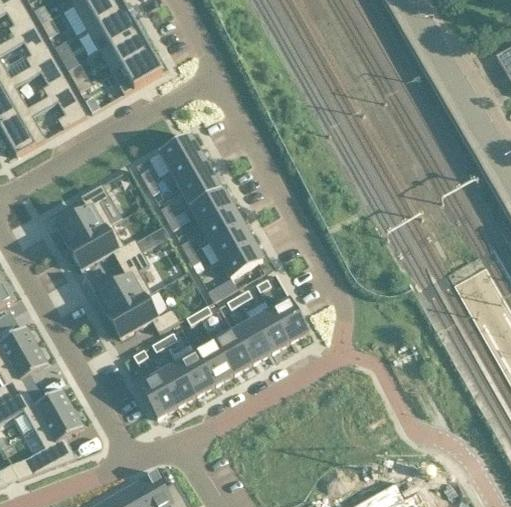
[(0,15),(6,12),(13,24),(8,27),(13,36),(34,24),(20,0),(6,0),(0,3),(0,15)]
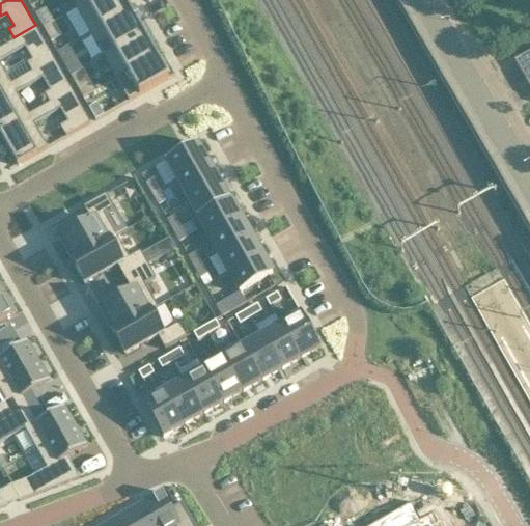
[(84,0),(76,5),(89,29),(129,6),(124,0),(84,0)]
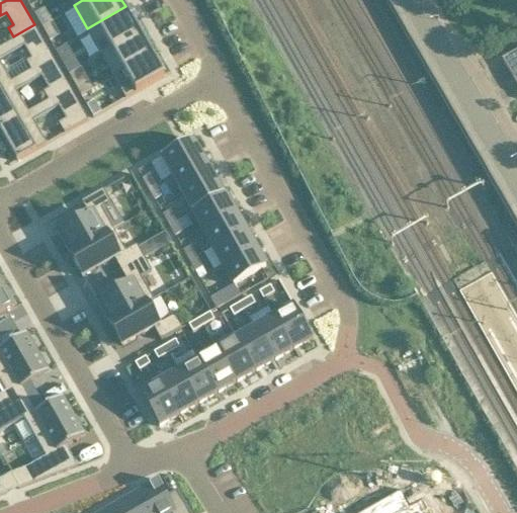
[(44,5),(34,10),(41,23),(51,18),(44,5)]
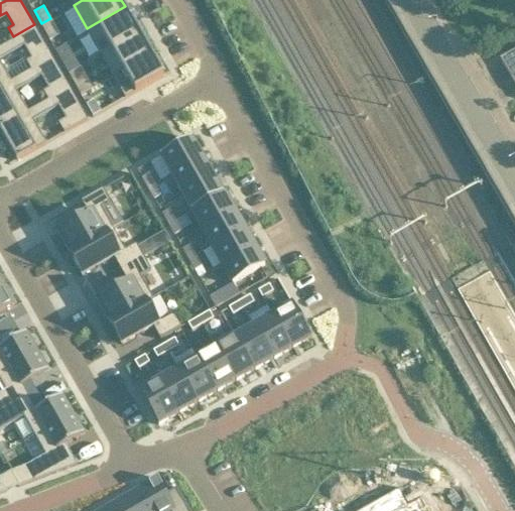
[(125,6),(87,28),(100,51),(138,29),(125,6)]
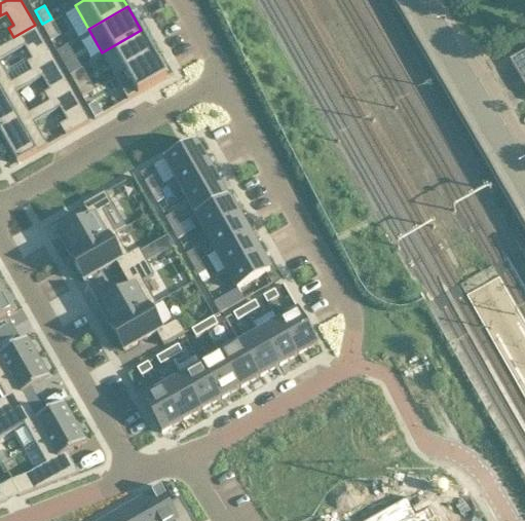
[(51,19),(42,24),(49,37),(59,32),(51,19)]
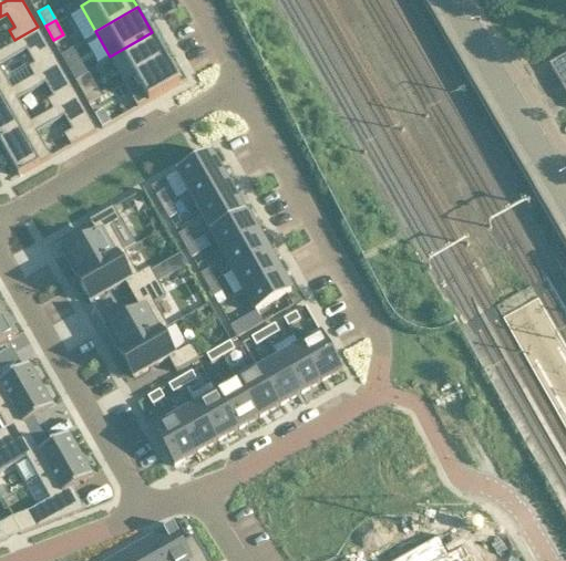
[(0,92),(12,85),(11,85),(0,64),(0,60),(26,47),(33,60),(28,63),(33,73),(58,60),(38,27),(14,40),(0,47),(0,92)]
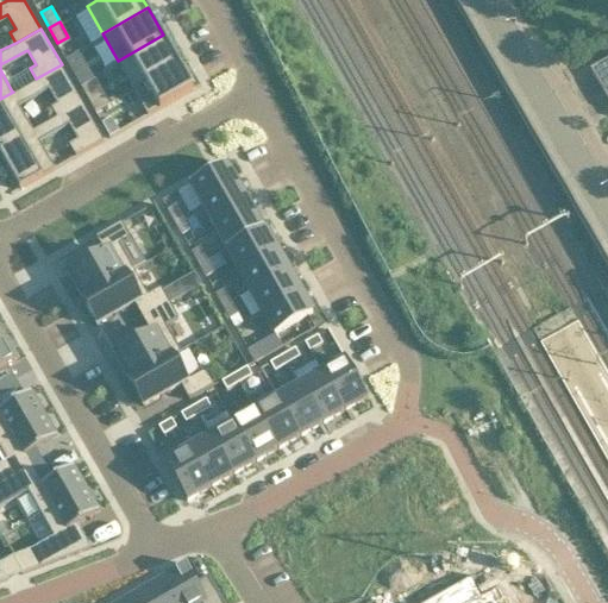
[(163,35),(118,61),(132,86),(177,60),(163,35)]
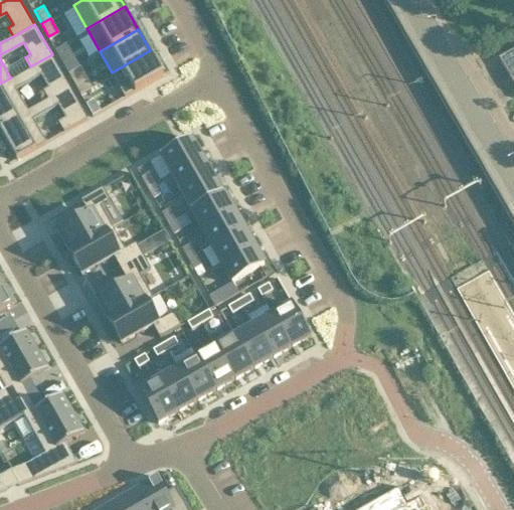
[(510,75),(513,72),(513,44),(498,54),(510,75)]
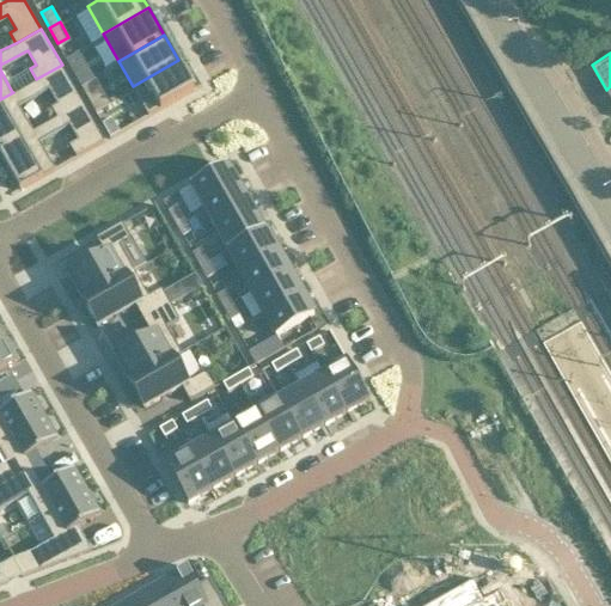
[(178,60),(133,86),(148,112),(194,86),(178,60)]
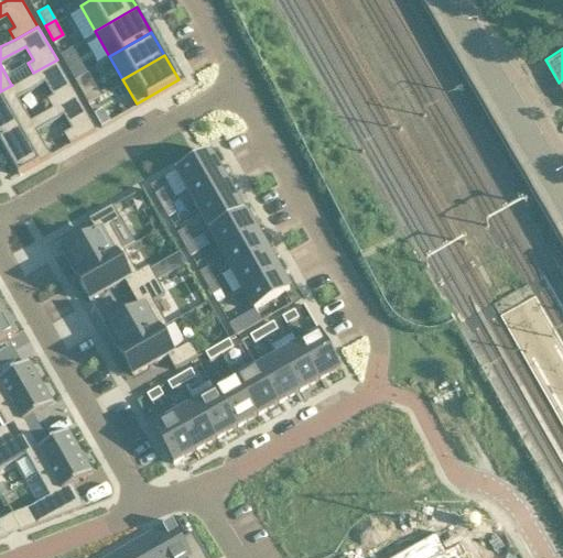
[(79,58),(67,65),(75,77),(86,70),(79,58)]
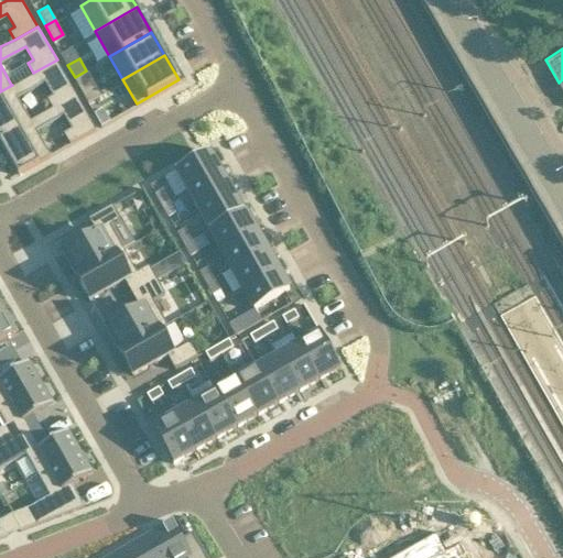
[(12,85),(0,91),(0,134),(31,118),(18,95),(44,79),(52,93),(46,96),(52,106),(53,106),(76,93),(57,59),(33,73),(11,85),(12,85)]
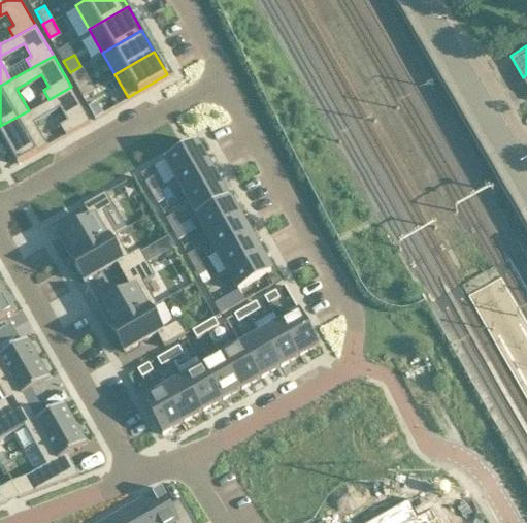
[(88,78),(76,84),(81,93),(93,87),(88,78)]
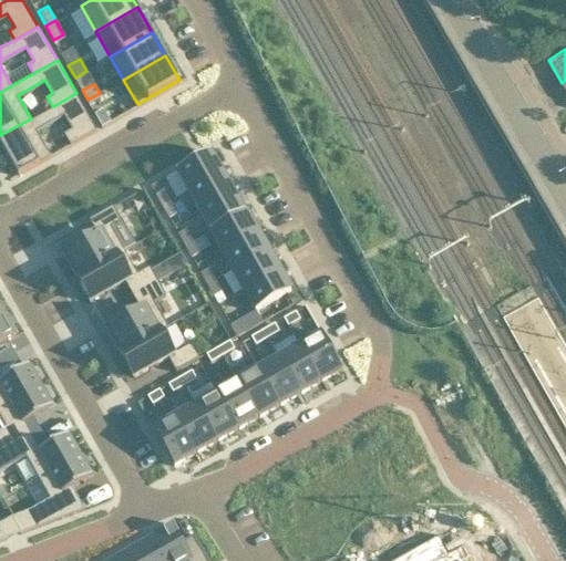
[(31,118),(0,135),(0,141),(18,172),(51,153),(50,153),(37,128),(63,113),(71,126),(63,131),(70,142),(95,127),(76,93),(53,106),(52,106),(31,118)]
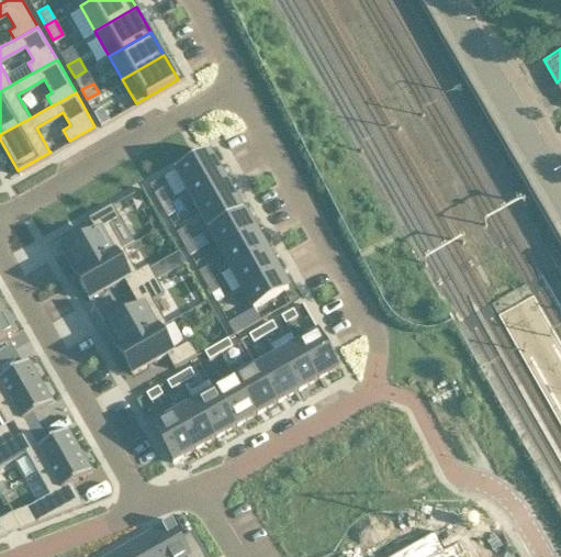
[(102,106),(94,110),(101,122),(109,118),(102,106)]
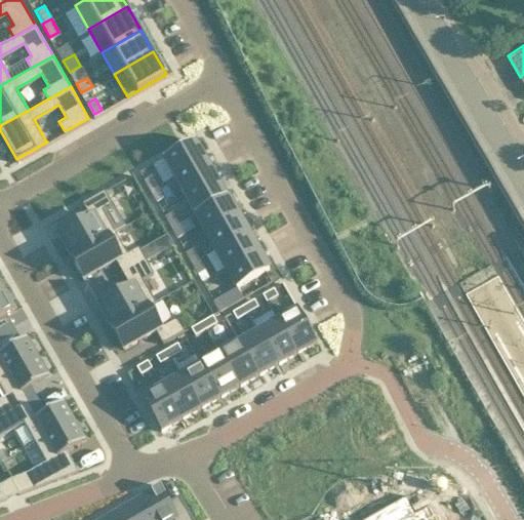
[(195,136),(162,155),(173,175),(206,157),(195,136)]
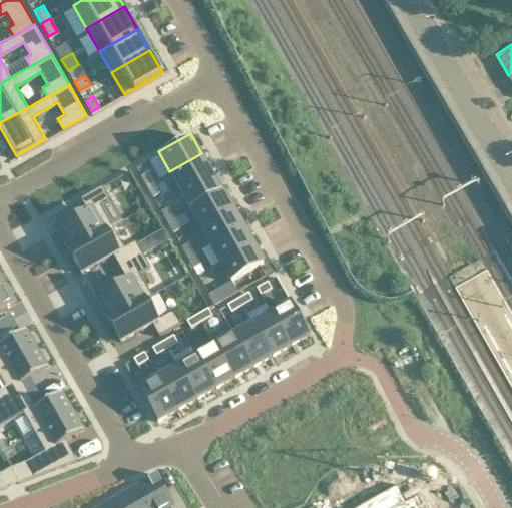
[(201,153),(169,171),(179,188),(211,170),(201,153)]
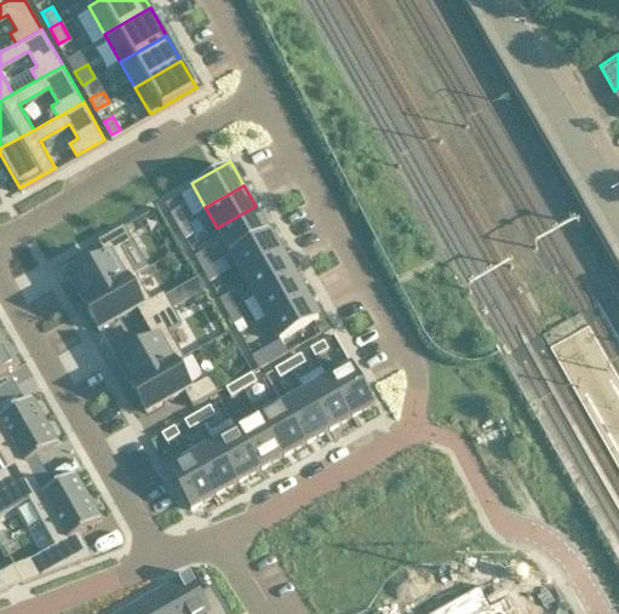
[(178,205),(170,210),(177,222),(185,217),(178,205)]
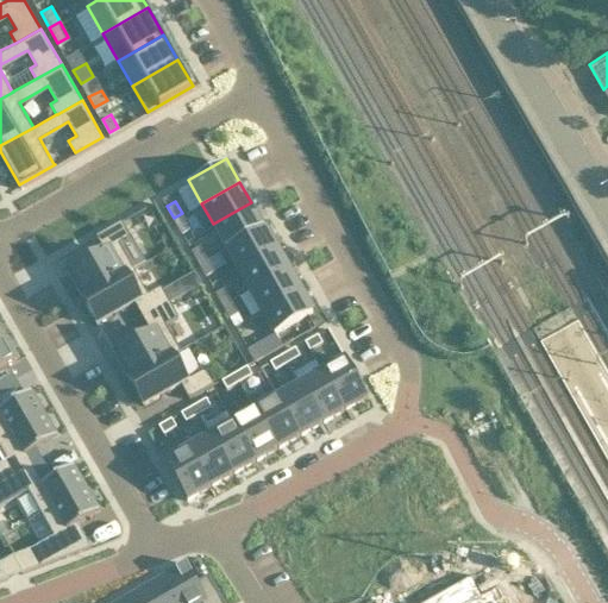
[(251,202),(213,224),(225,245),(263,224),(251,202)]
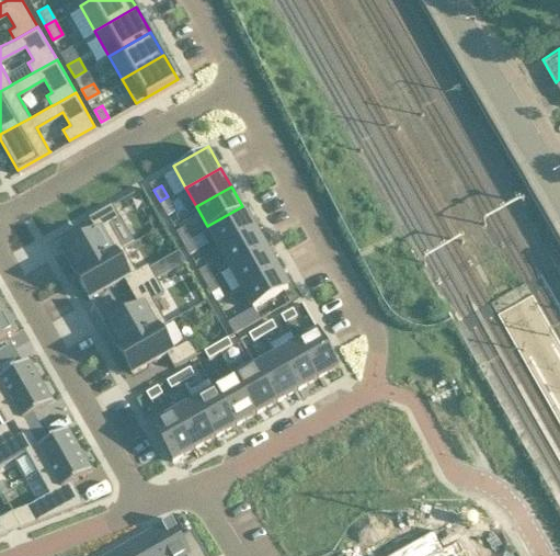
[(168,196),(160,201),(167,213),(174,208),(168,196)]
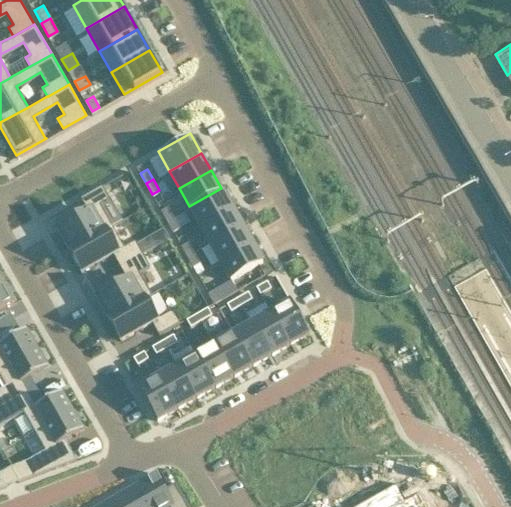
[(71,217),(57,225),(59,229),(58,229),(69,248),(111,223),(99,202),(108,196),(101,184),(81,195),(89,207),(79,213),(79,212),(71,216),(71,217)]
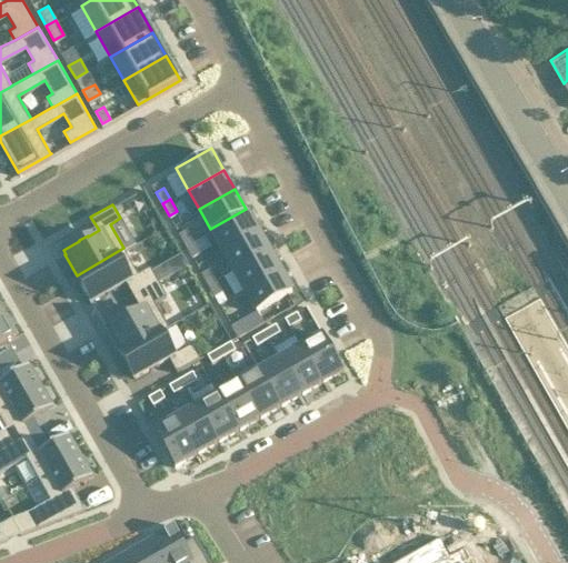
[(246,209),(210,229),(221,248),(257,228),(246,209)]
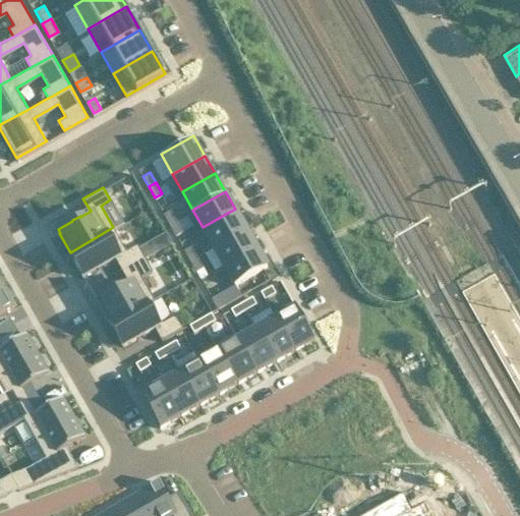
[(170,208),(163,212),(169,223),(176,219),(170,208)]
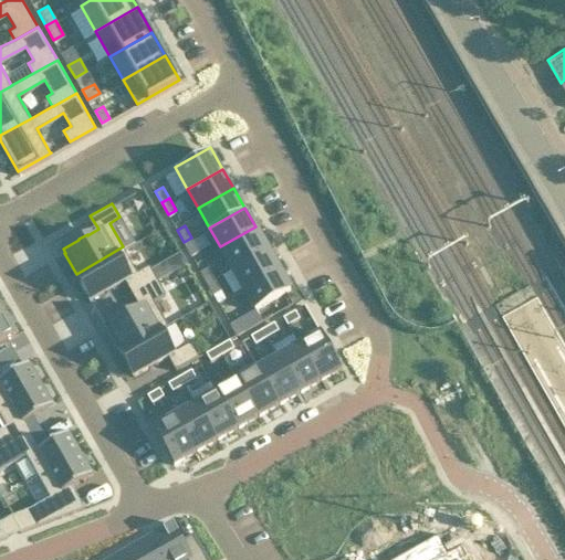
[(255,226),(220,246),(231,266),(267,246),(255,226)]
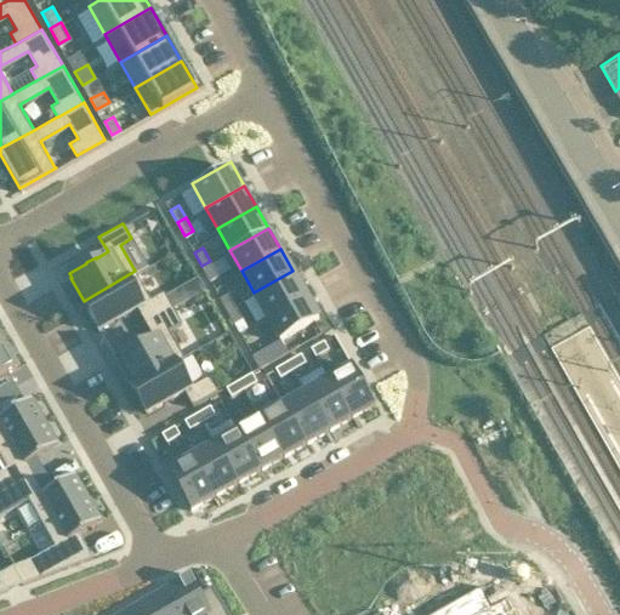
[(210,261),(202,266),(209,278),(217,273),(210,261)]
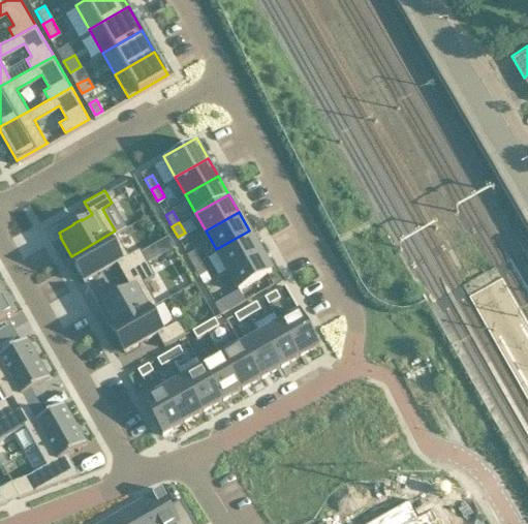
[(115,230),(71,256),(84,278),(98,270),(98,271),(107,266),(107,265),(116,259),(123,273),(147,259),(138,246),(128,252),(115,230)]
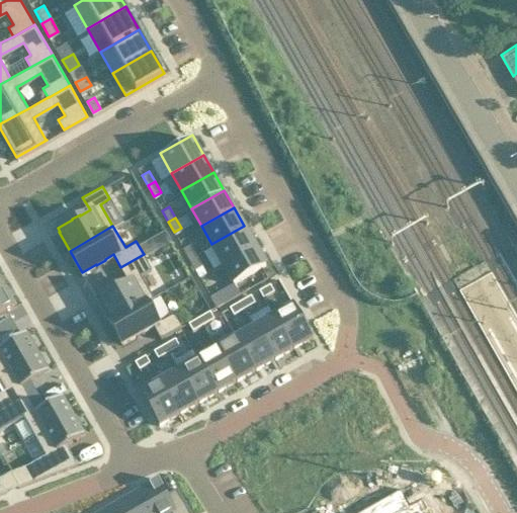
[(244,226),(211,244),(222,261),(254,243),(244,226)]
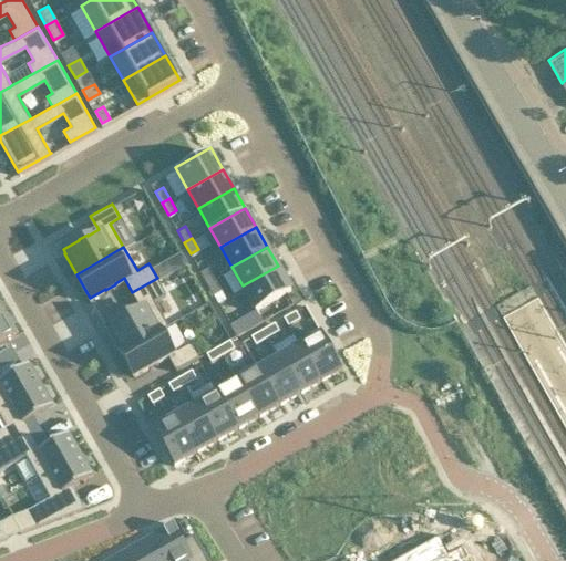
[(207,266),(199,270),(206,281),(214,277),(207,266)]
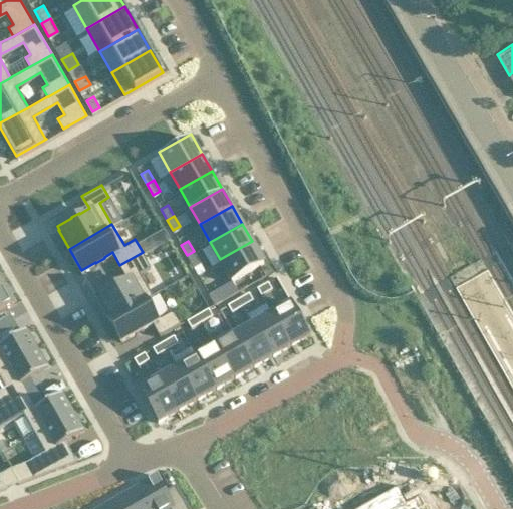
[(252,241),(220,259),(231,278),(263,260),(252,241)]
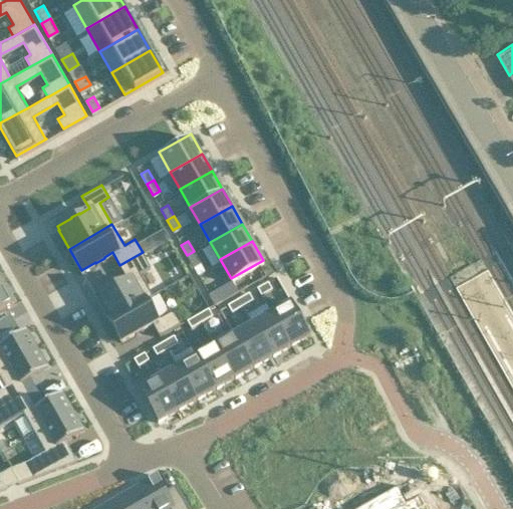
[(194,251),(187,255),(193,265),(200,261),(194,251)]
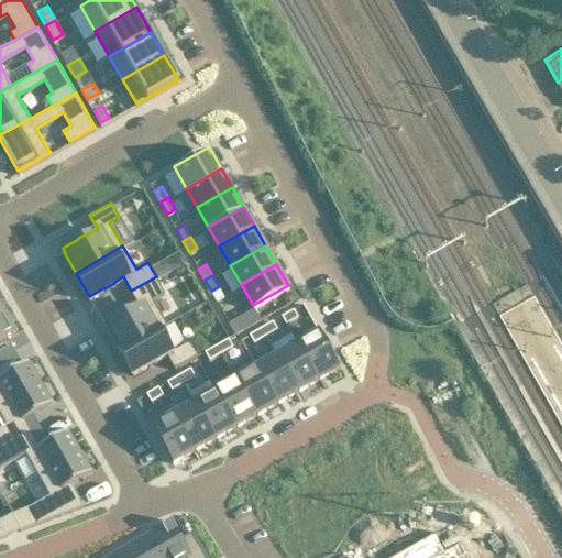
[(120,315),(106,324),(108,327),(107,328),(119,348),(165,321),(152,297),(164,291),(156,276),(131,291),(139,304),(129,310),(129,309),(120,315)]
